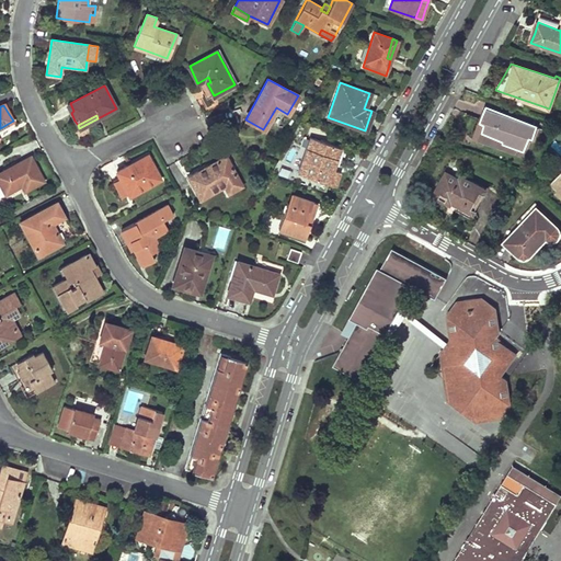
[(309,137),(296,172),(334,185),(338,180),(340,172),(332,170),(341,148),(309,137)]
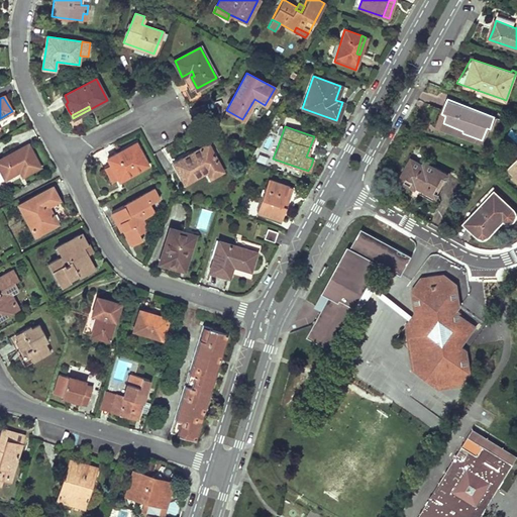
[(136,143),(108,159),(114,172),(119,181),(147,166),(136,143)]
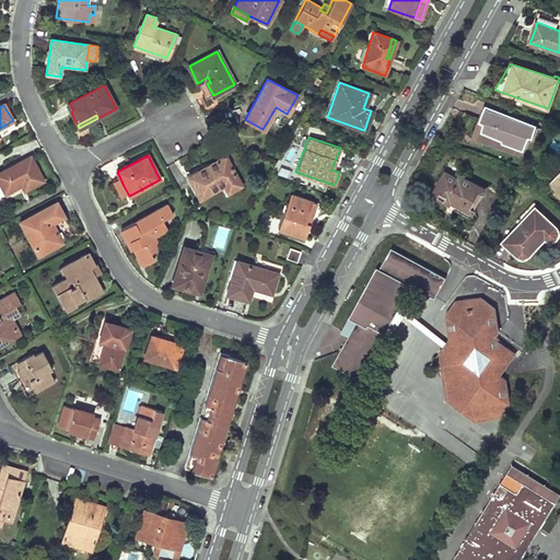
[(197,170),(187,175),(198,198),(223,185),(226,193),(241,185),(225,155),(216,160),(217,163),(198,173),(197,170)]
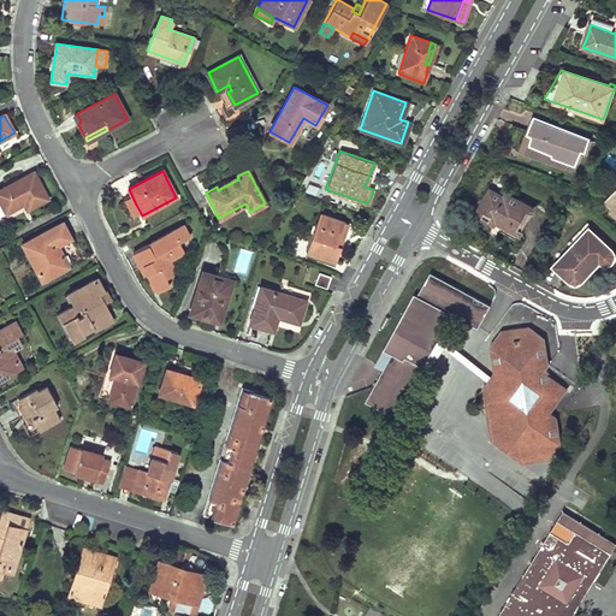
[(40,184),(33,172),(0,189),(0,201),(6,213),(24,203),(28,209),(48,199),(40,184)]
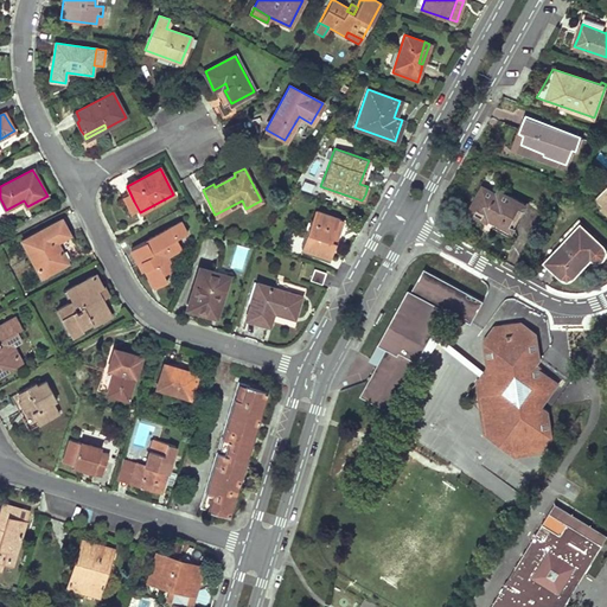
[(234,173),(213,184),(215,187),(235,177),(234,173)]
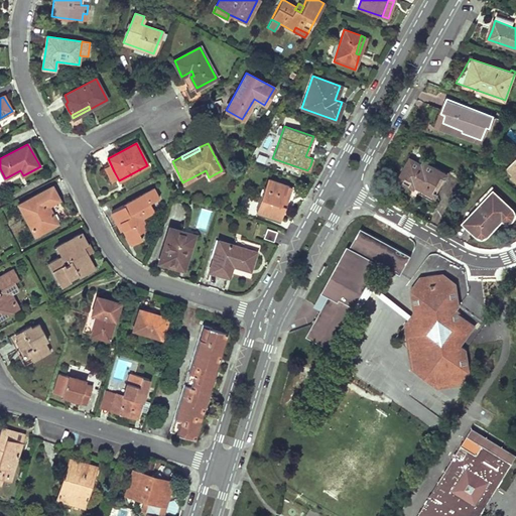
[(422,163),(411,157),(400,178),(409,183),(412,180),(415,182),(415,183),(419,186),(431,165),(424,160),(422,163)]
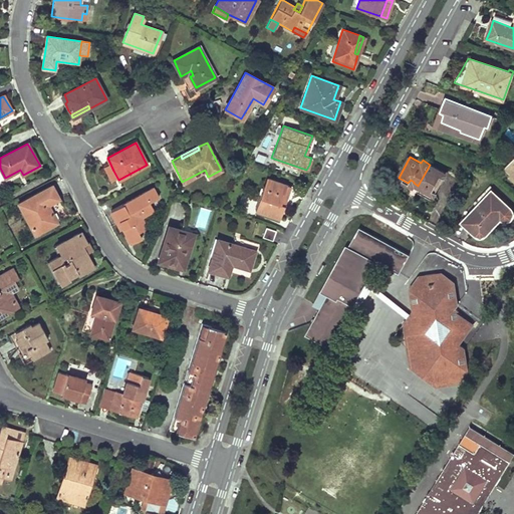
[(513,157),(505,166),(511,173),(509,175),(513,179),(513,157)]
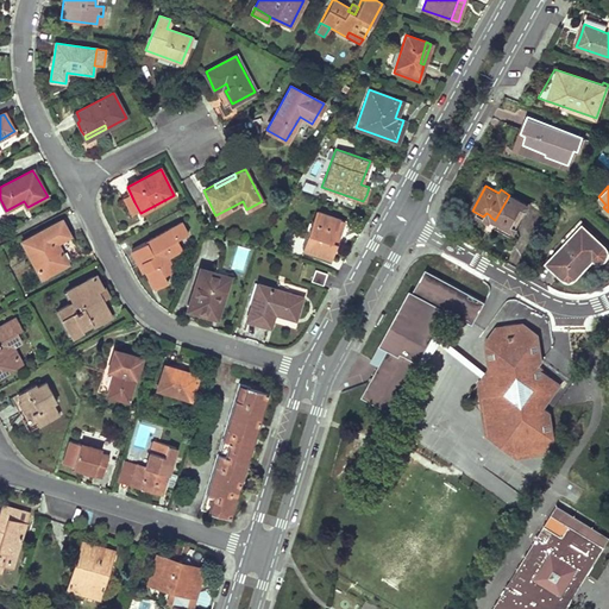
[(509,195),(495,220),(506,226),(513,230),(527,205),(509,195)]
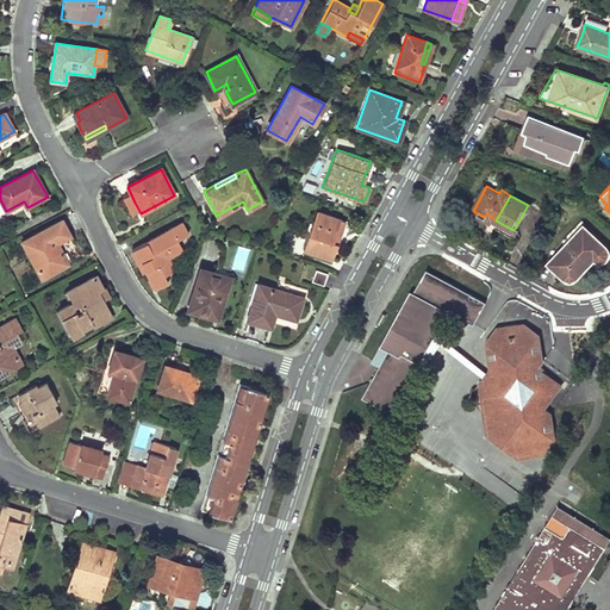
[(311,222),(302,250),(330,260),(334,249),(336,243),(331,242),(338,219),(317,211),(313,222),(311,222)]
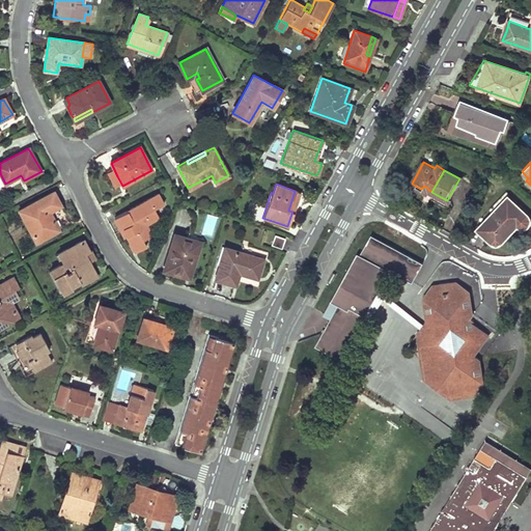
[(53,191),(19,210),(35,242),(48,235),(44,227),(54,222),(49,211),(60,205),(53,191)]
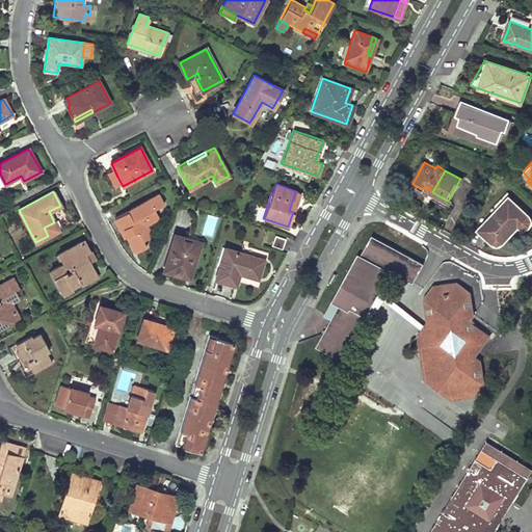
[(295,191),(289,211),(293,212),(300,192),(295,191)]
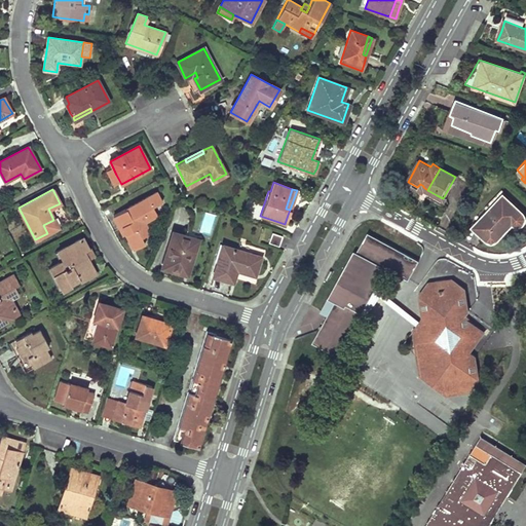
[(161,201),(157,192),(113,216),(119,227),(123,225),(126,233),(124,233),(127,237),(134,249),(145,242),(141,237),(150,232),(144,221),(156,214),(152,207),(161,201)]
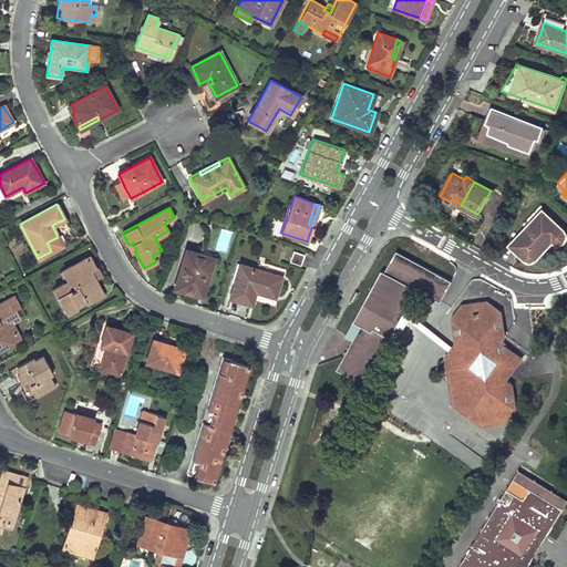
[(563,228),(543,209),(509,244),(519,254),(523,257),(525,259),(527,260),(529,260),(532,259),(534,258),(537,256),(553,239),(555,241),(557,243),(560,243),(564,240),(565,238),(566,235),(566,233),(565,230),(563,228)]
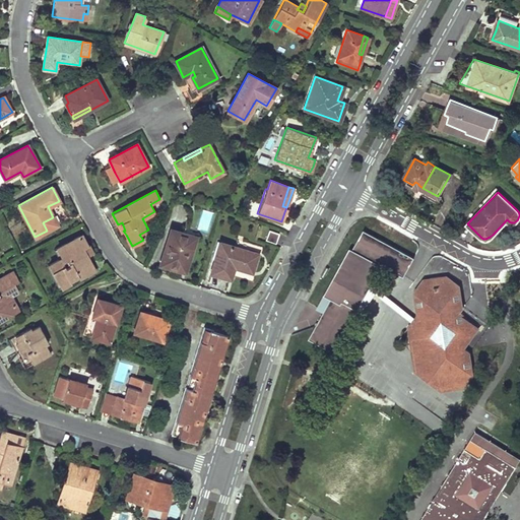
[(53,217),(43,222),(47,231),(57,224),(53,217)]
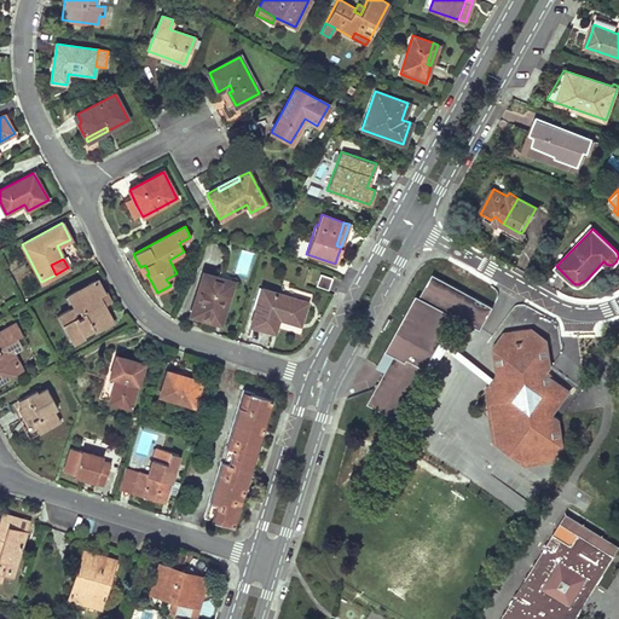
[(218,278),(203,273),(191,313),(202,317),(203,312),(220,318),(230,287),(217,282),(218,278)]
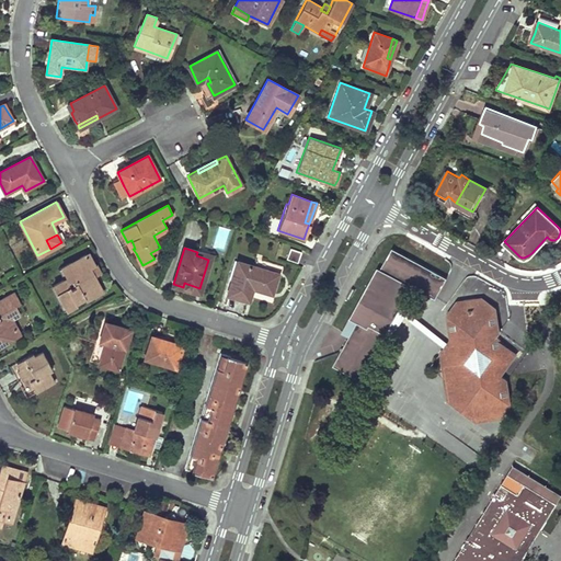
[(289,248),(286,258),(296,262),(300,251),(289,248)]
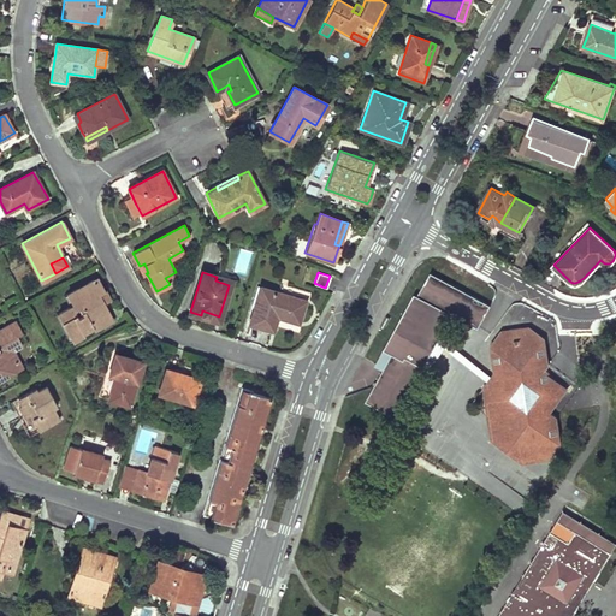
[(419,296),(454,315),(479,329),(492,306),(432,273),(419,296)]
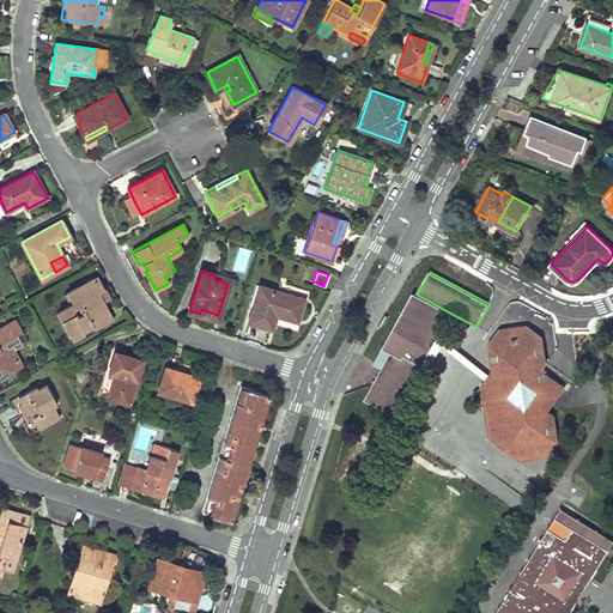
[(104,289),(97,277),(67,292),(73,304),(58,311),(72,339),(84,333),(83,331),(92,326),(93,328),(113,317),(104,301),(99,291),(104,289)]
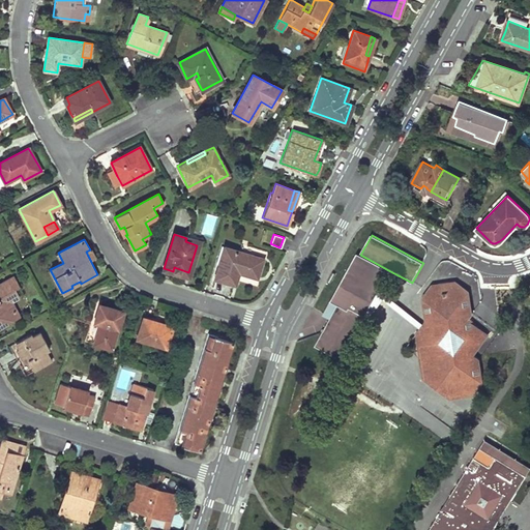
[(262,258),(224,246),(214,277),(234,284),(238,270),(243,271),(242,273),(256,277),(259,270),(262,258)]
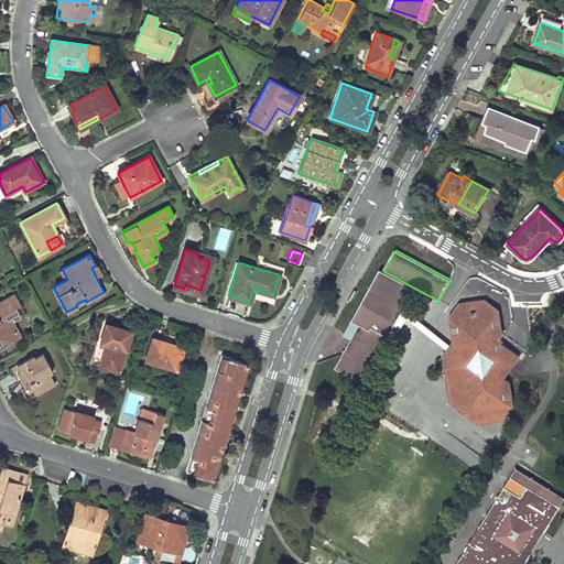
[(96,266),(91,268),(96,277),(101,273),(99,270),(97,266),(96,266)]
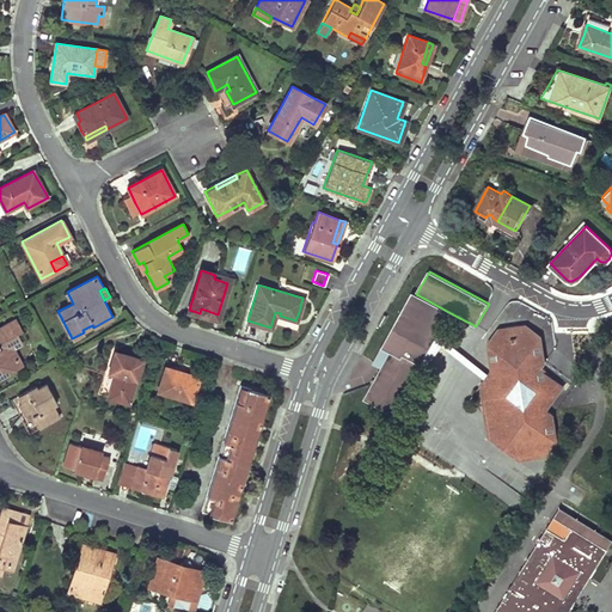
[(412,292),(373,363),(381,368),(393,347),(390,344),(395,336),(402,341),(405,335),(432,349),(439,335),(451,313),(416,294),(412,292)]
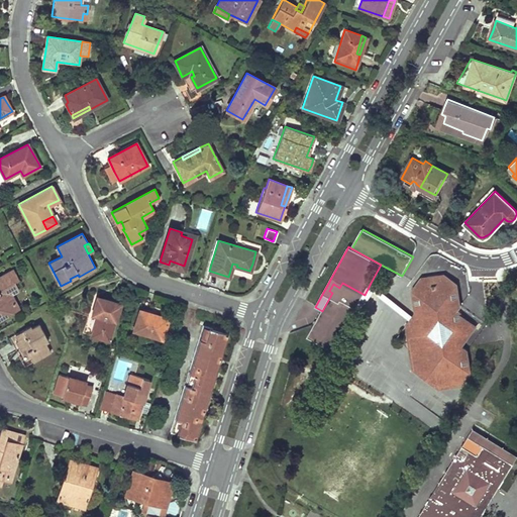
[(19,280),(13,270),(0,276),(0,314),(4,316),(12,312),(8,305),(15,302),(11,294),(19,290),(14,282),(19,280)]
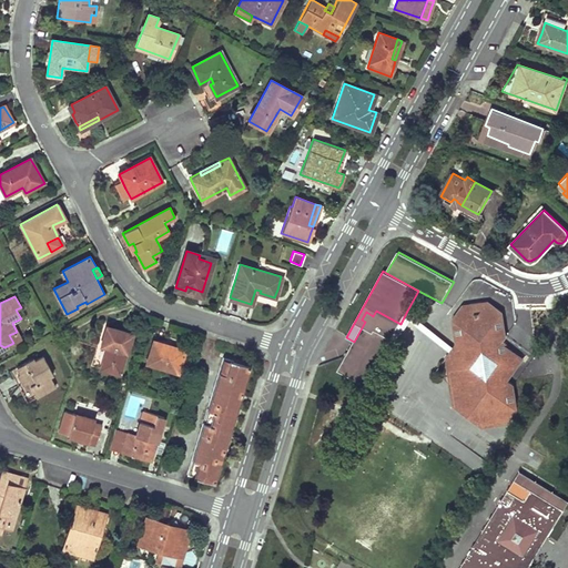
[(447,358),(450,383),(508,425),(519,409),(505,399),(515,385),(508,381),(519,366),(497,351),(503,342),(507,336),(494,326),(504,312),(488,301),(486,305),(482,303),(470,304),(467,307),(464,305),(453,320),(467,331),(456,346),(455,348),(452,353),(447,358)]
